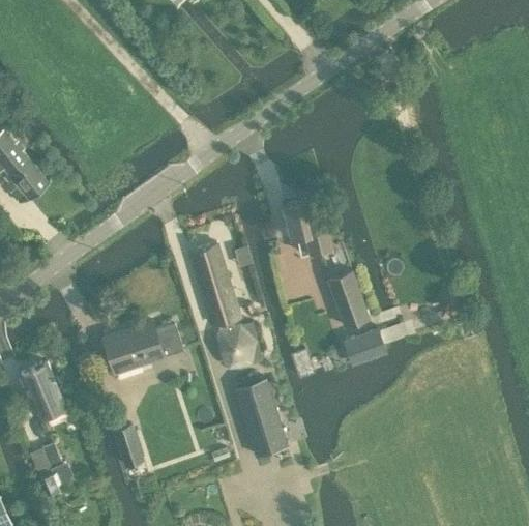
[(5,132),(0,135),(0,173),(4,170),(31,201),(50,185),(5,132)]
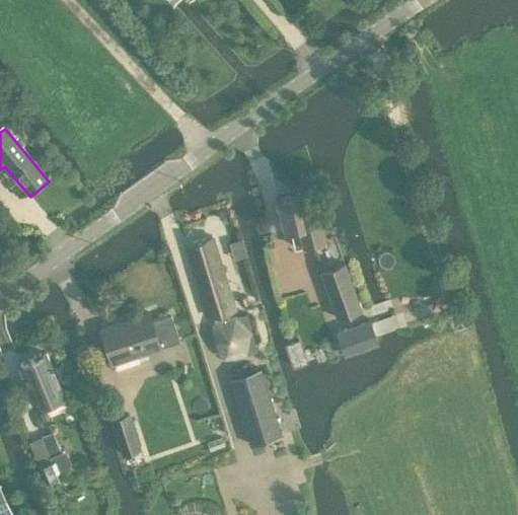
[(287,237),(292,235),(296,250),(327,242),(319,212),(310,214),(305,194),(278,201),(287,237)]
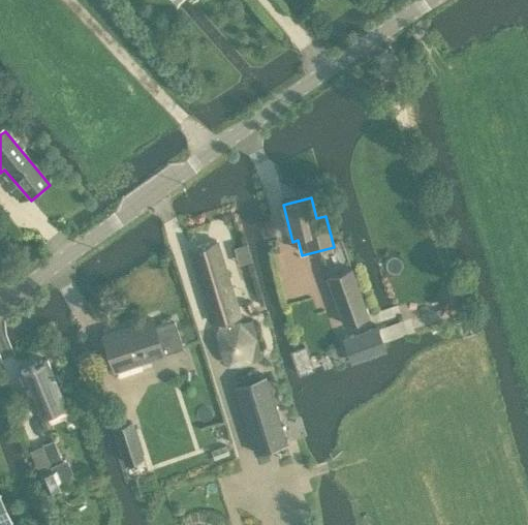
[(218,244),(190,252),(213,327),(241,318),(218,244)]
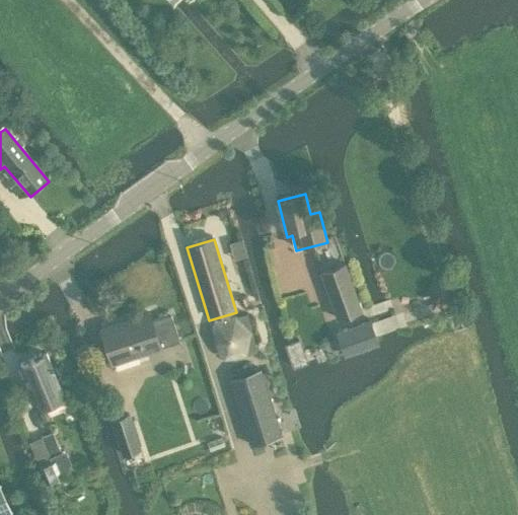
[(363,312),(346,266),(322,275),(340,321),(363,312)]
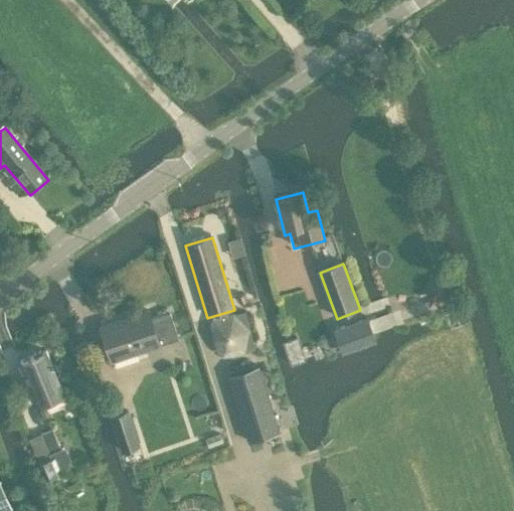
[(113,363),(161,348),(180,341),(171,314),(152,321),(149,313),(102,329),(113,363)]
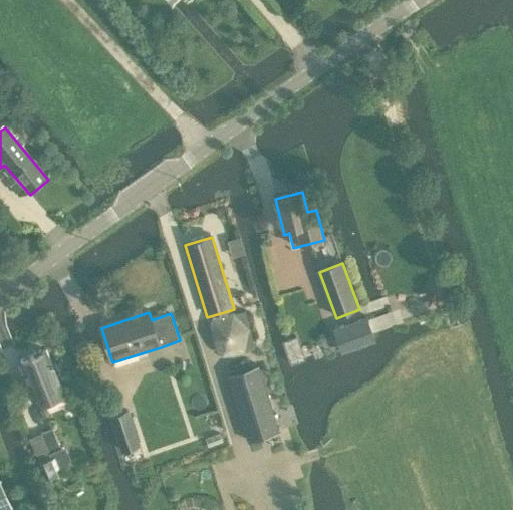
[(233,313),(212,318),(213,340),(222,360),(245,353),(250,330),(233,313)]
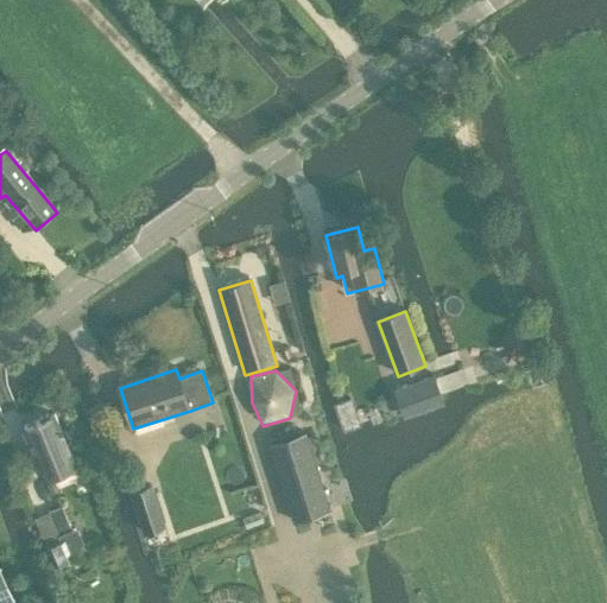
[(434,376),(392,392),(394,397),(402,417),(440,401),(443,400),(434,376)]
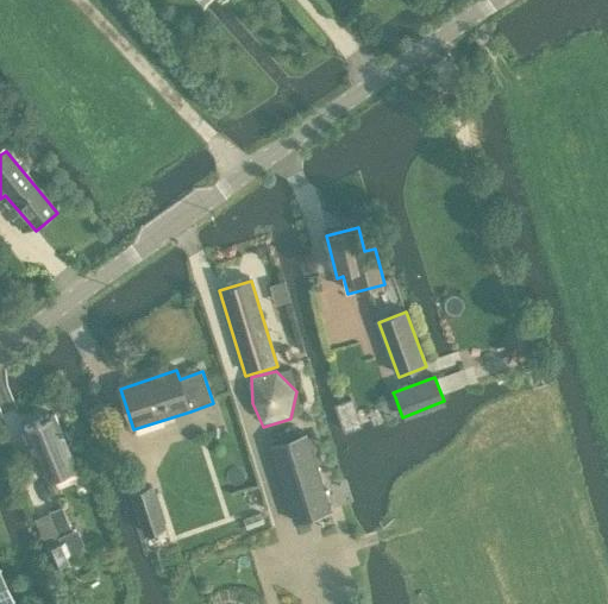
[(46,482),(77,469),(56,417),(25,431),(46,482)]
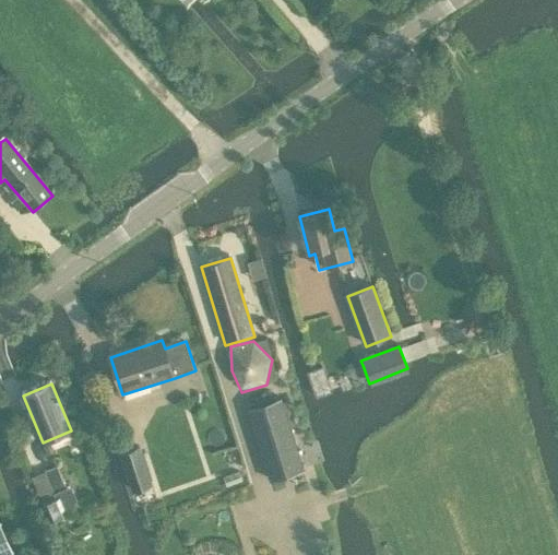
[(276,391),(247,400),(252,418),(282,410),(296,405),(291,387),(276,391)]
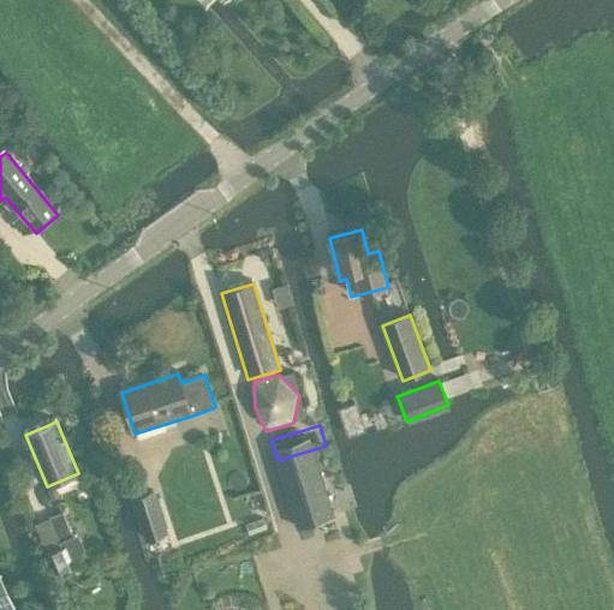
[(317,473),(311,455),(280,464),(286,483),(317,473)]
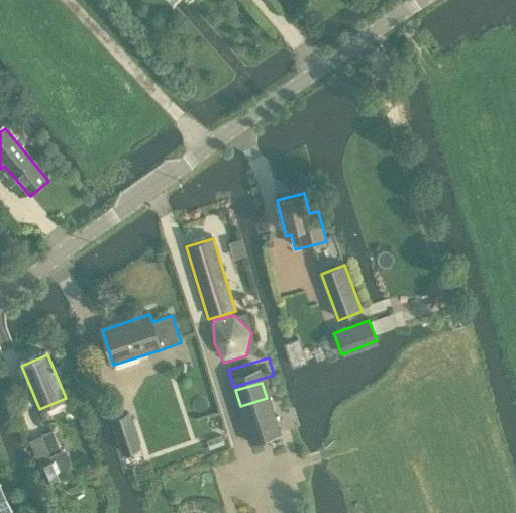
[(246,426),(275,417),(269,400),(241,409),(246,426)]
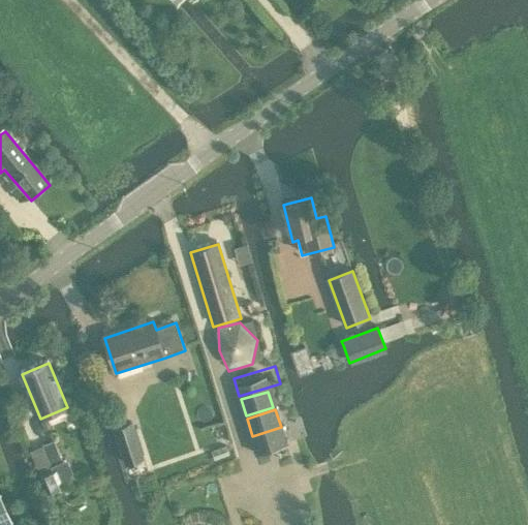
[(145,461),(132,424),(114,430),(126,467),(145,461)]
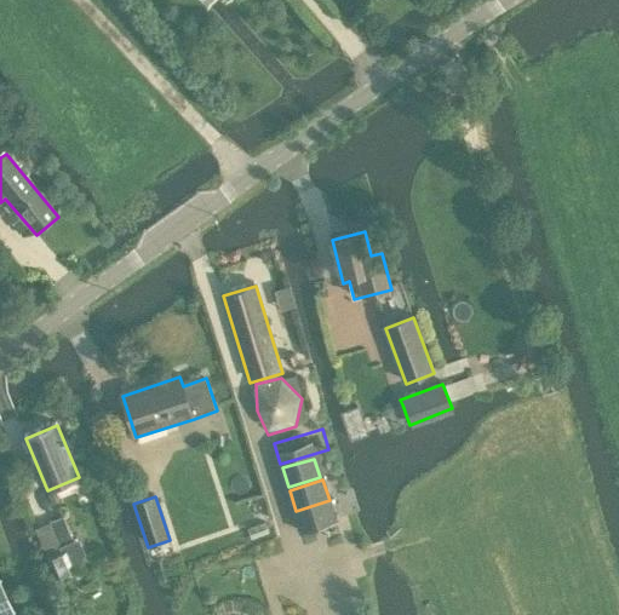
[(347,500),(299,518),(307,538),(354,521),(347,500)]
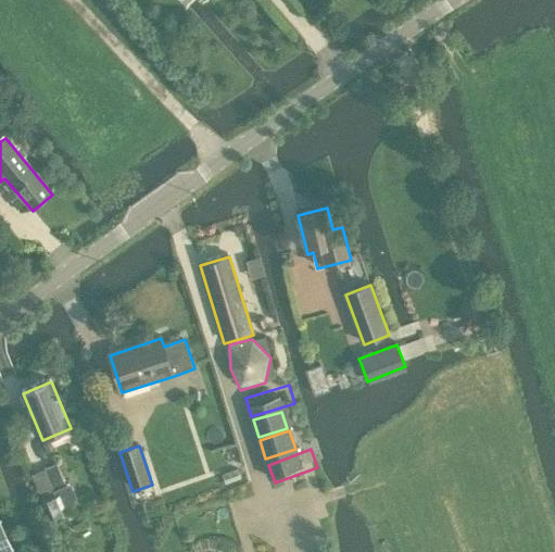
[(55,498),(43,503),(50,521),(72,511),(77,500),(72,486),(67,488),(58,466),(45,472),(55,498)]
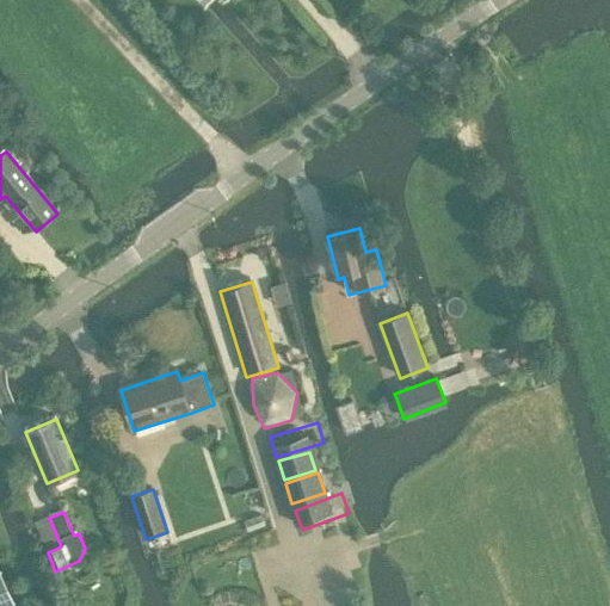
[(16,605),(0,573),(0,605),(16,605)]
